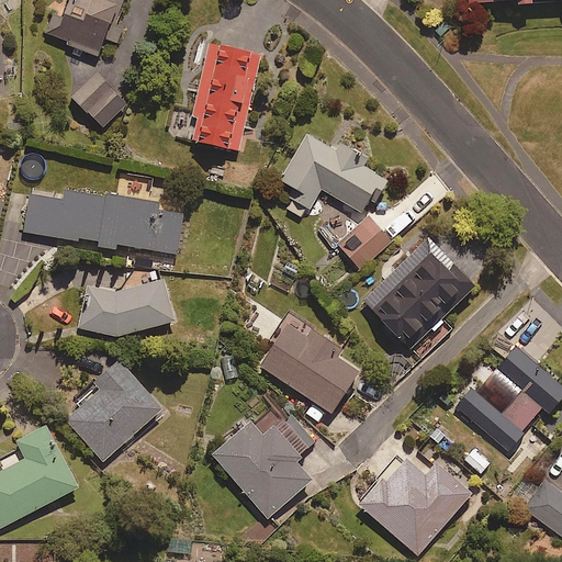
[(124,23),(111,18),(117,0),(56,0),(44,33),(98,54),(104,34),(117,38),(124,23)]
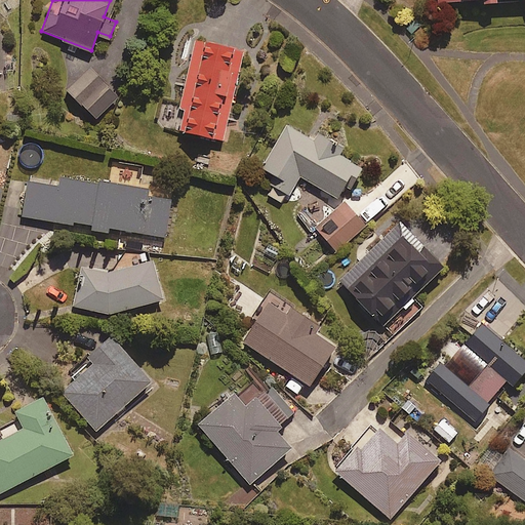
[(243,46),(194,36),(179,107),(185,108),(180,127),(225,136),(234,93),(228,91),(231,74),(238,75),(243,46)]
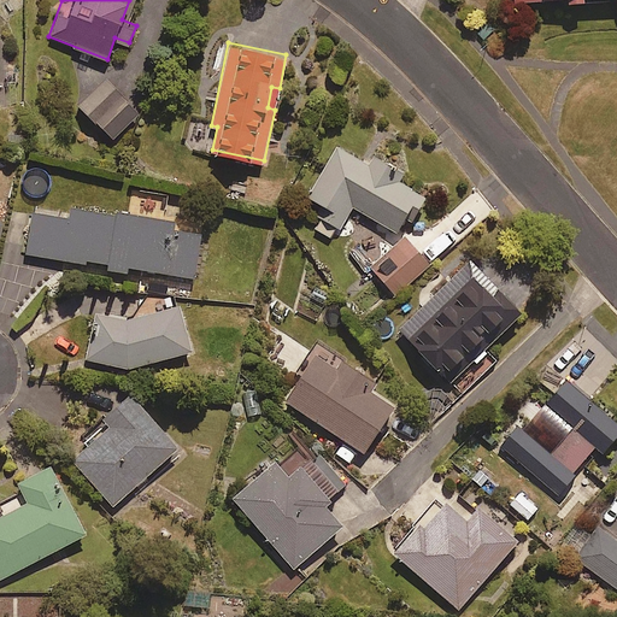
[(78,104),(115,139),(141,111),(105,76),(78,104)]
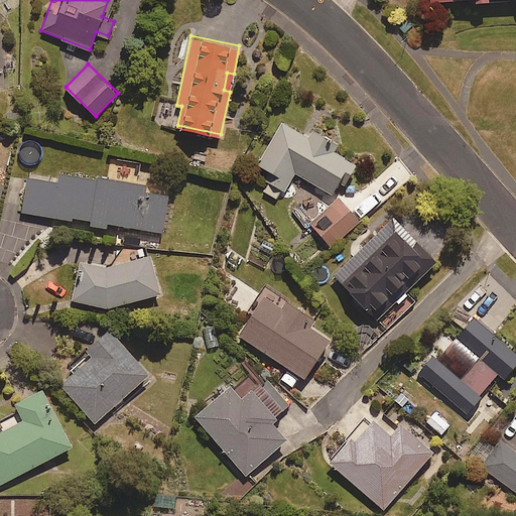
[(304,134),(282,122),(258,163),(268,169),(258,187),(279,200),(295,172),(332,194),(351,160),(332,149),(335,143),(307,127),(304,134)]
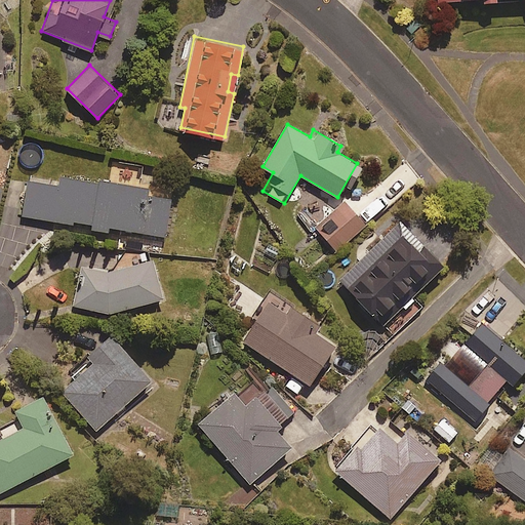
[(90,229),(109,231),(110,227),(165,235),(171,197),(150,194),(151,188),(62,174),(61,184),(27,178),(21,215),(73,224),(74,219),(91,223),(90,229)]
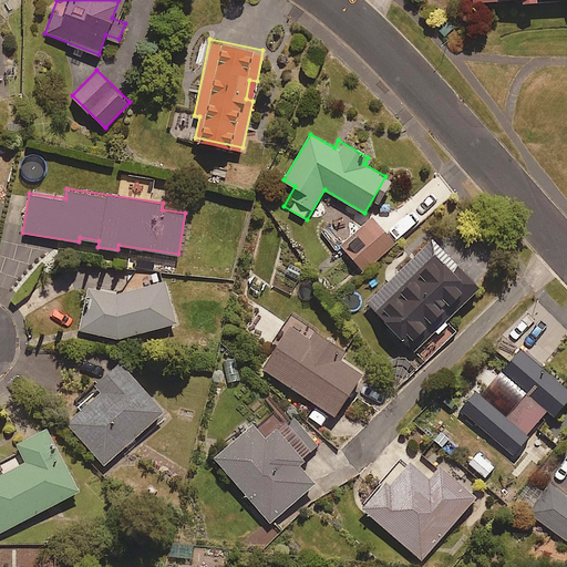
[(395,240),(372,217),(343,246),(366,269),(395,240)]
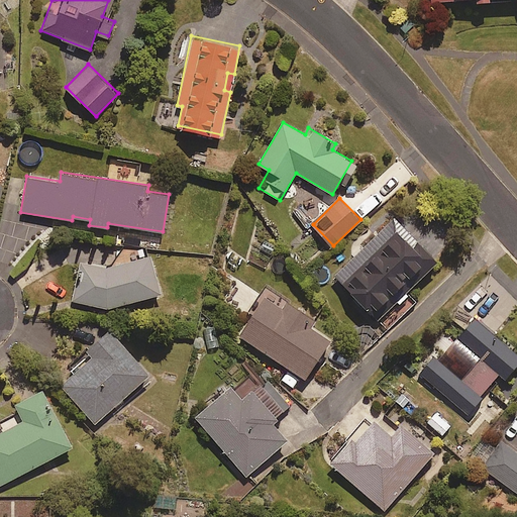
[(334,274),(378,318),(437,260),(394,215),(387,222),(379,214),(372,221),(380,229),(334,274)]
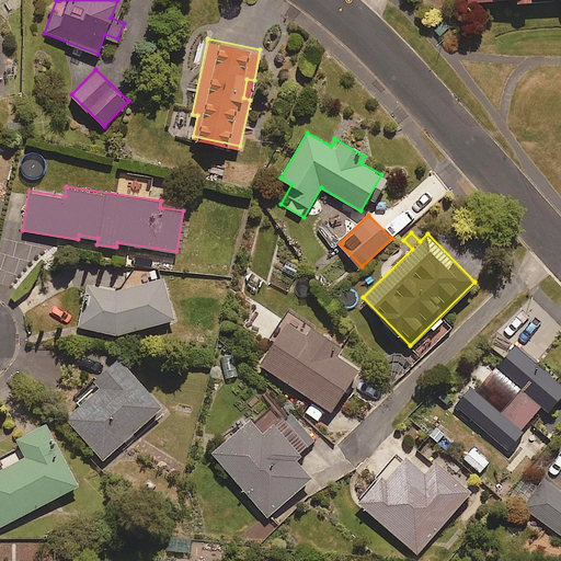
[(87,282),(77,324),(116,334),(175,318),(164,275),(116,288),(87,282)]
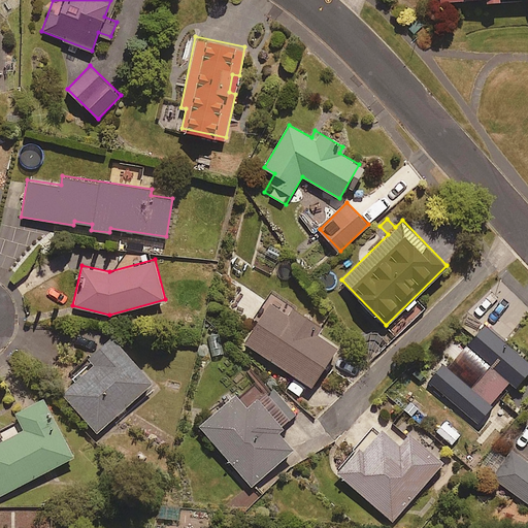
[(275,294),(243,341),(296,375),(287,389),(302,399),(336,347),(314,331),(319,323),(275,294)]
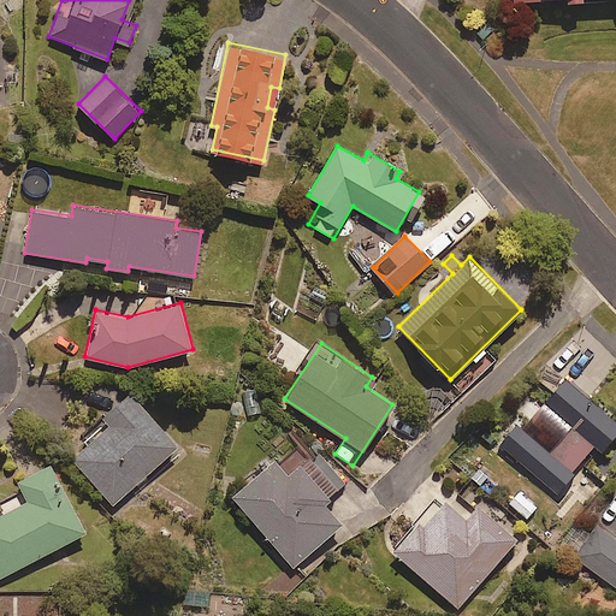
[(551,391),(537,408),(503,448),(554,492),(594,445),(600,451),(615,433),(615,419),(566,375),(551,391)]
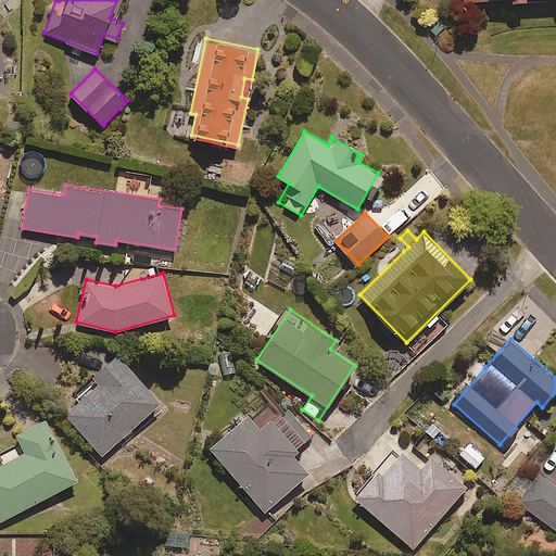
[(469,355),(484,368),(497,353),(482,340),(469,355)]
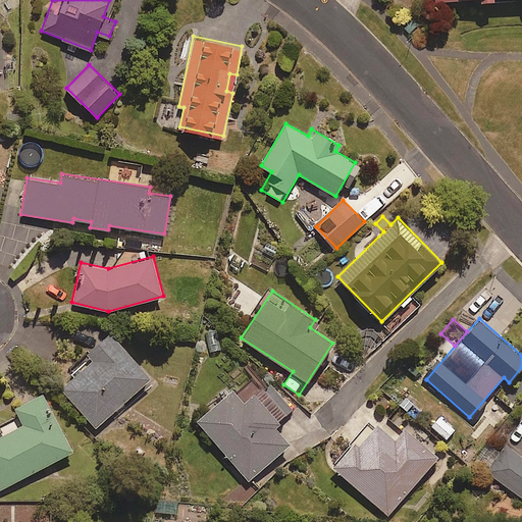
[(151,377),(109,329),(86,351),(91,357),(59,384),(96,426),(151,377)]
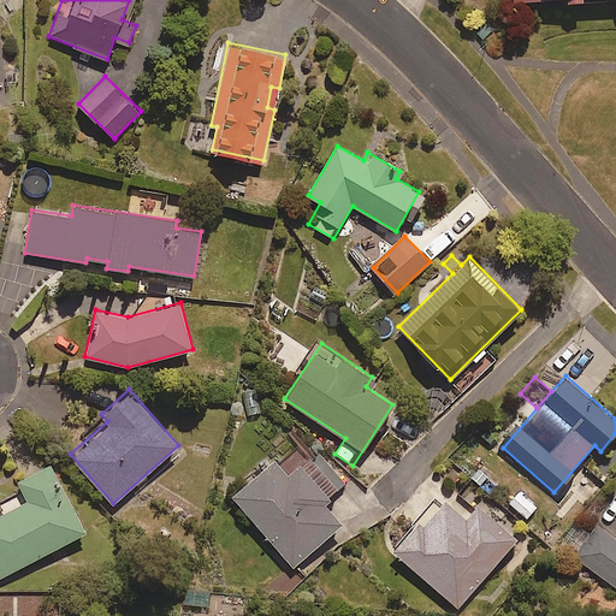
[(338,490),(303,448),(282,466),(274,458),(232,495),(292,566),(342,523),(324,502),(338,490)]
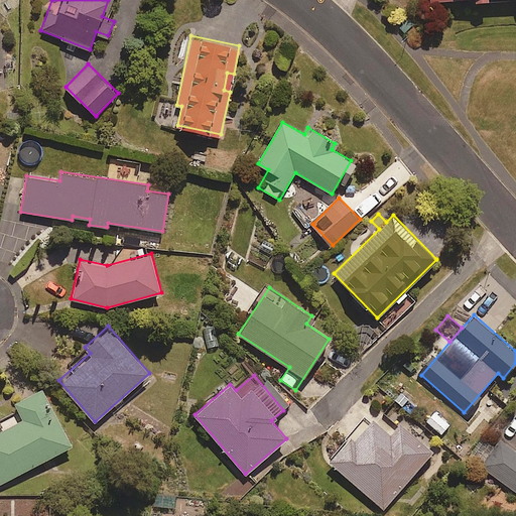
[(72,444),(39,386),(14,400),(24,417),(0,430),(0,483),(0,484),(72,444)]
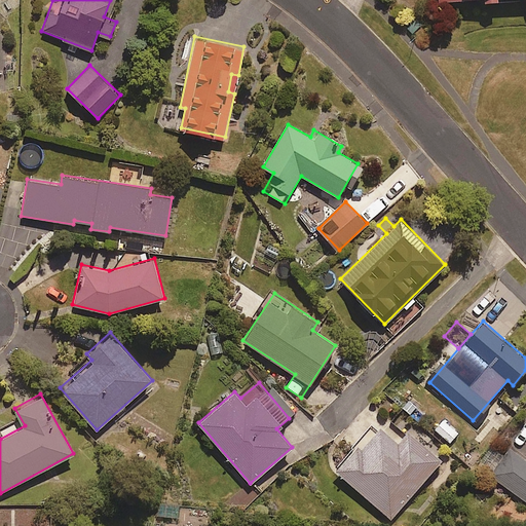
[(401,439),(378,419),(335,471),(391,518),(443,457),(409,428),(401,439)]
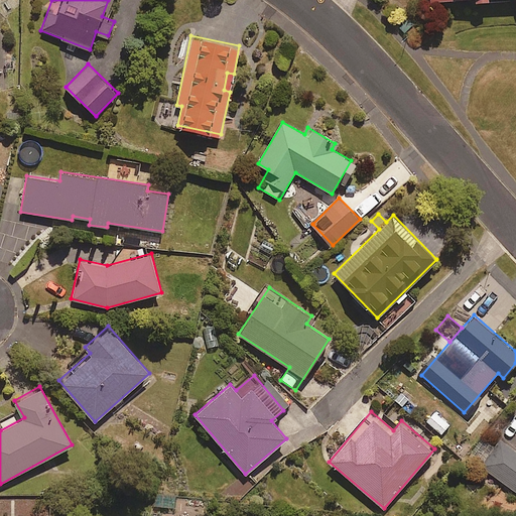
[(515,450),(500,438),(481,465),(515,491),(515,450)]
